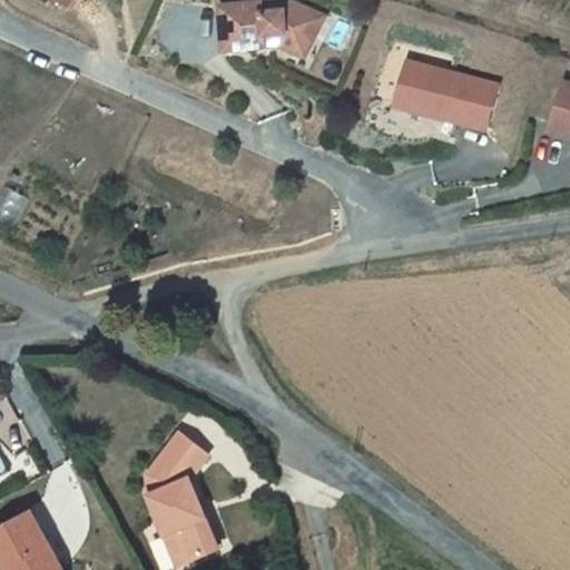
[(291,0),(281,0),(222,9),(228,52),(282,45),(298,51),(315,10),(291,0)]
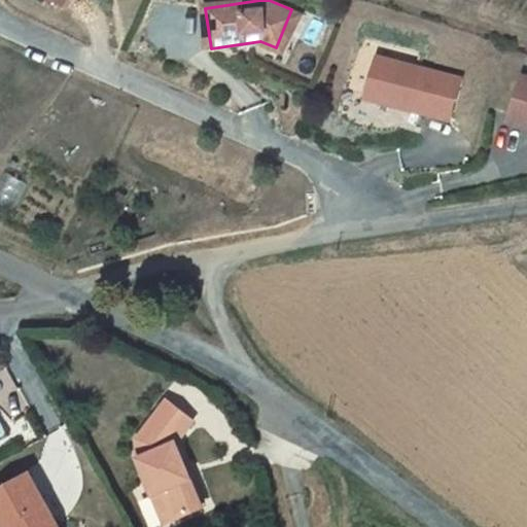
[(301,13),(291,9),(276,47),(285,51),(301,13)]
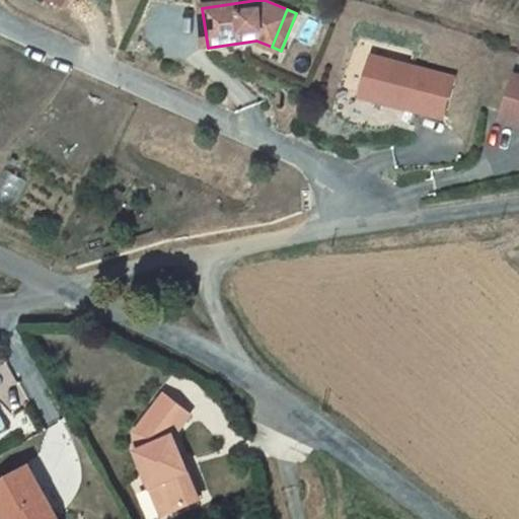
[(453,76),(369,56),(360,92),(406,103),(405,107),(443,116),(453,76)]
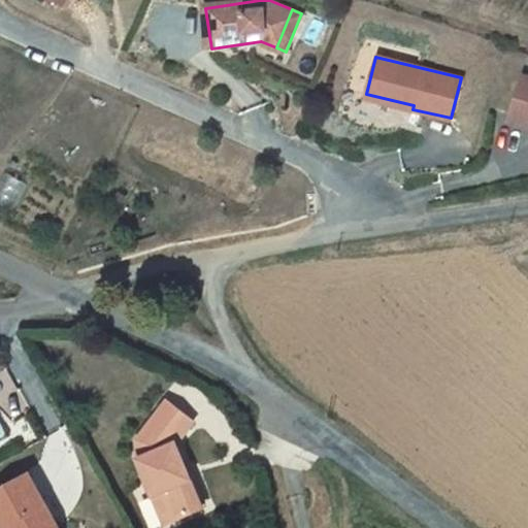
[(527,75),(520,74),(507,119),(527,125),(527,75)]
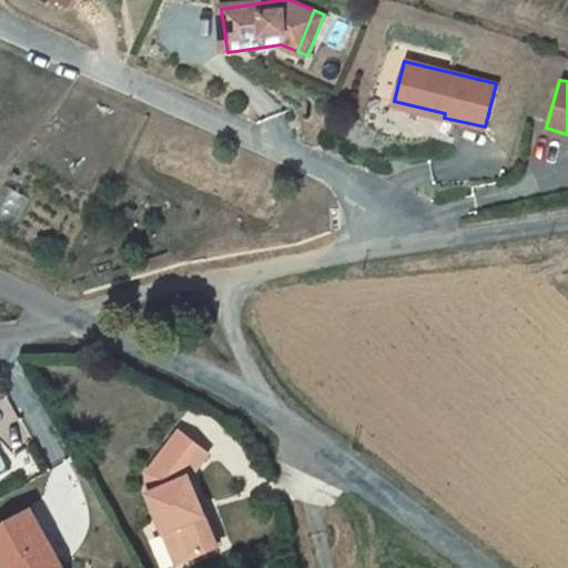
[(205,453),(176,430),(146,474),(148,495),(179,564),(219,545),(188,477),(205,453)]
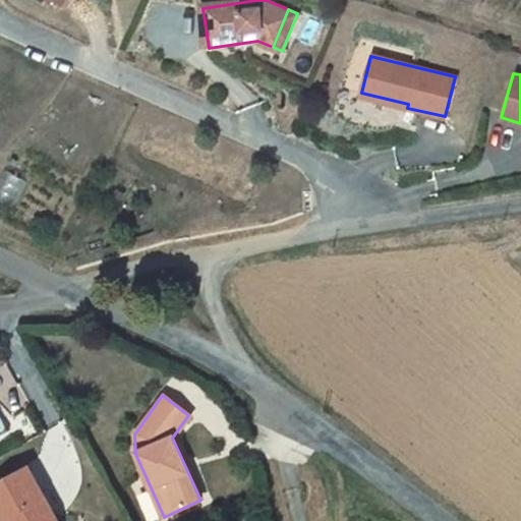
[(26,464),(0,478),(0,518),(1,520),(4,518),(5,520),(55,520),(55,519),(26,464)]
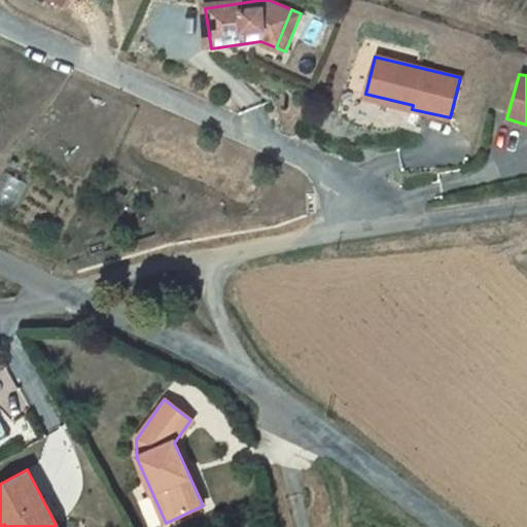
All buildings are outlined.
